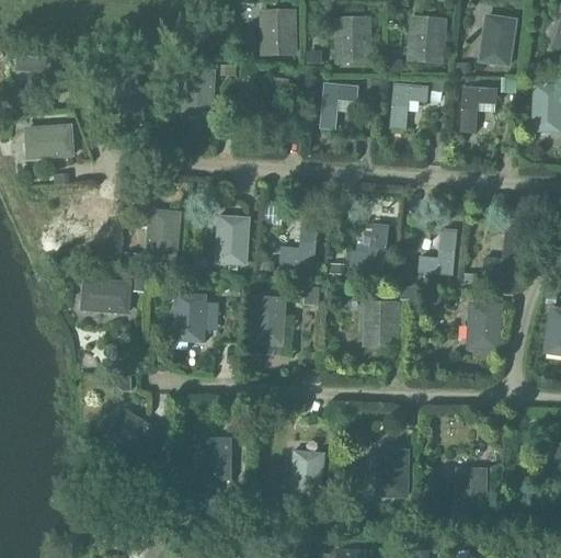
[(260,55),(297,55),(296,9),(259,10),(260,55)]
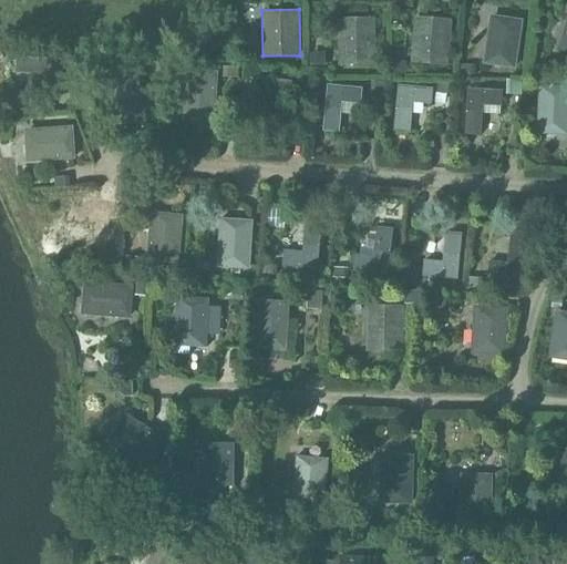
[(447,64),(451,18),(414,16),(411,61),(447,64)]
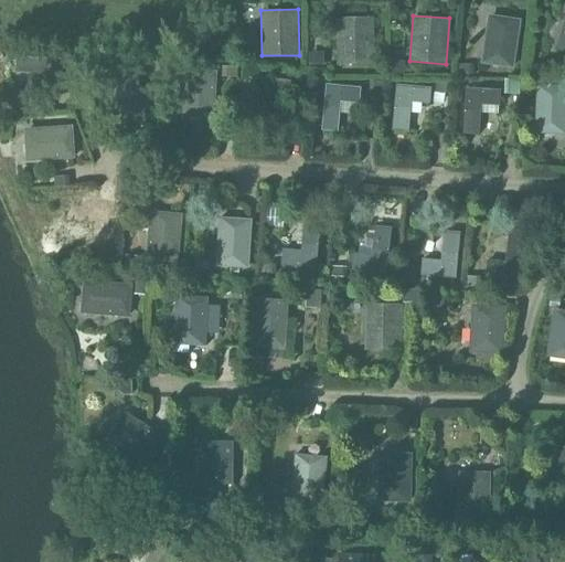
[(373,17),(337,17),(338,63),(374,62),(373,17)]
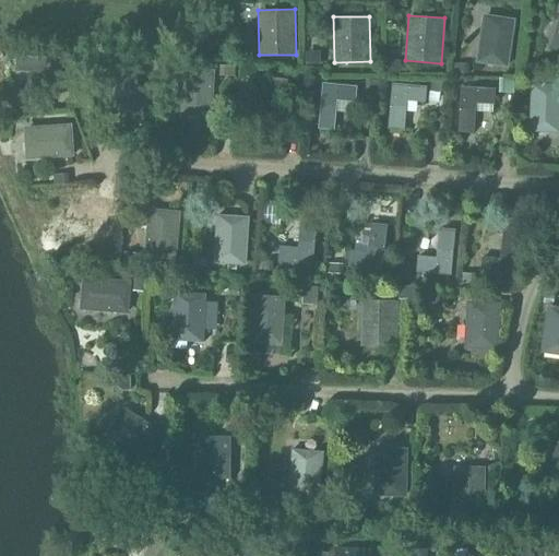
[(508,70),(515,22),(482,16),(476,64),(508,70)]
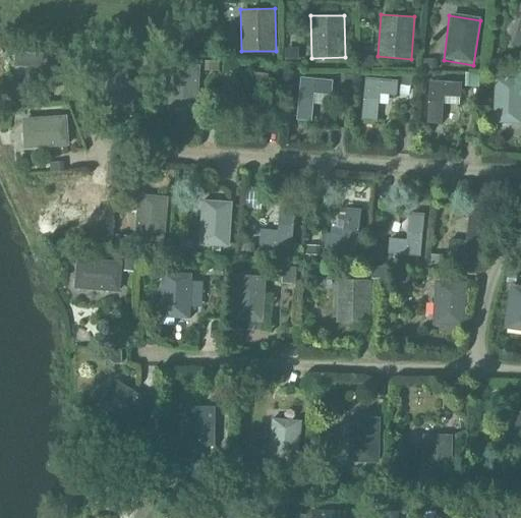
[(56,87),(58,54),(16,50),(14,65),(43,67),(42,84),(56,87)]
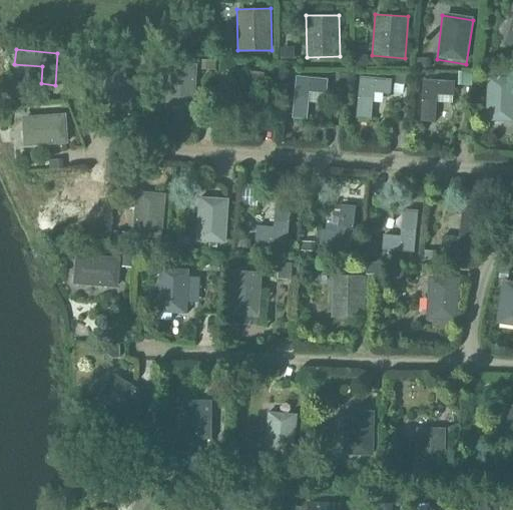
[(97,59),(96,102),(125,103),(126,59),(97,59)]
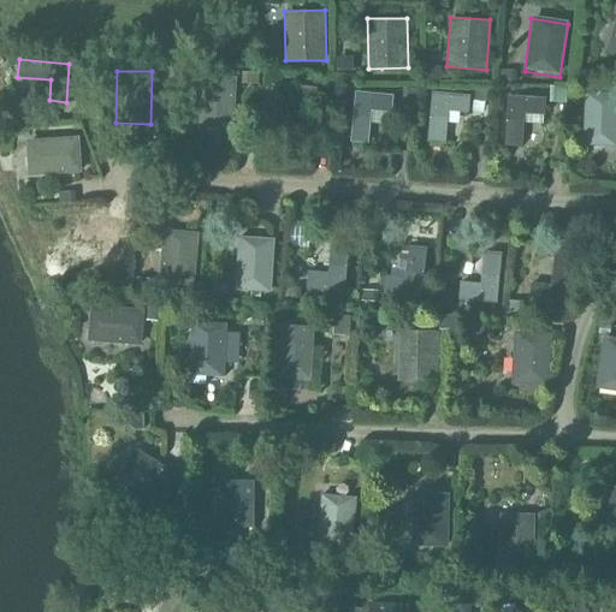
[(234,129),(236,77),(202,75),(199,128),(234,129)]
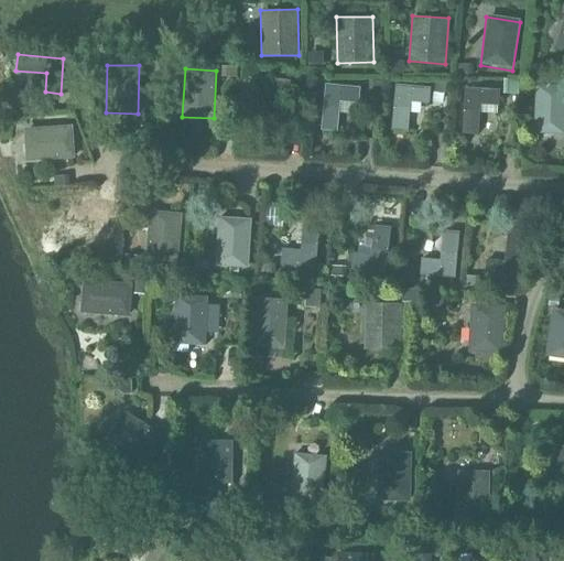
[(290,95),(291,78),(256,75),(251,121),(267,122),(270,93),(290,95)]
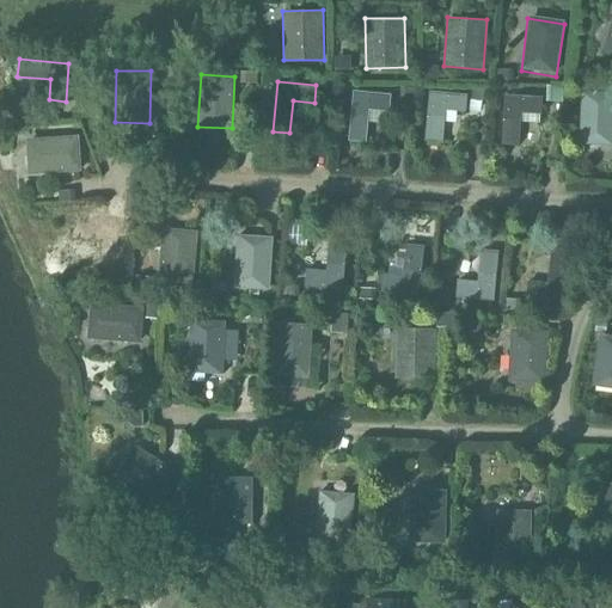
[(390,110),(391,93),(354,90),(349,140),(366,141),(369,109),(390,110)]
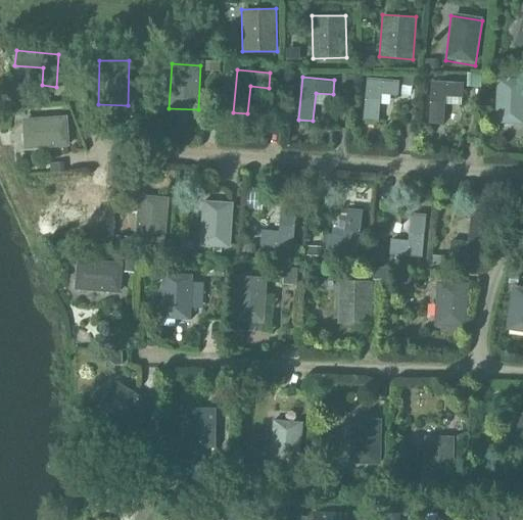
[(398,94),(399,80),(367,78),(364,120),(378,121),(381,93),(398,94)]
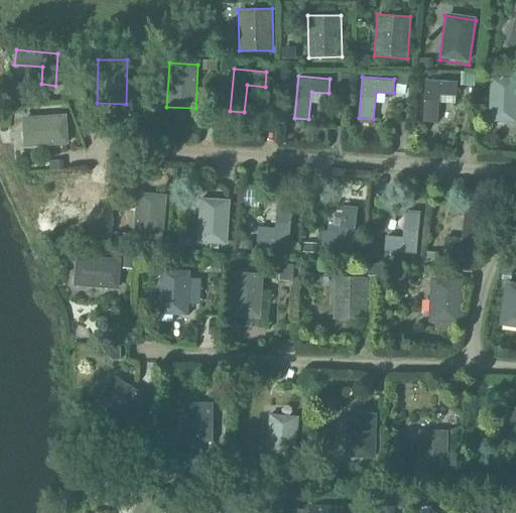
[(515,78),(490,77),(488,121),(515,121),(515,78)]
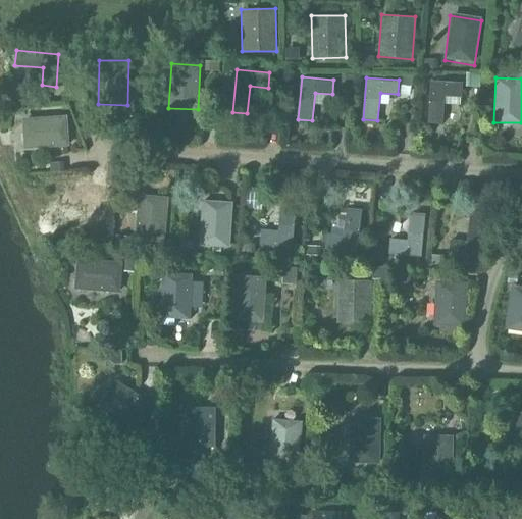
[(462,96),(463,82),(430,80),(428,122),(442,123),(445,95),(462,96)]
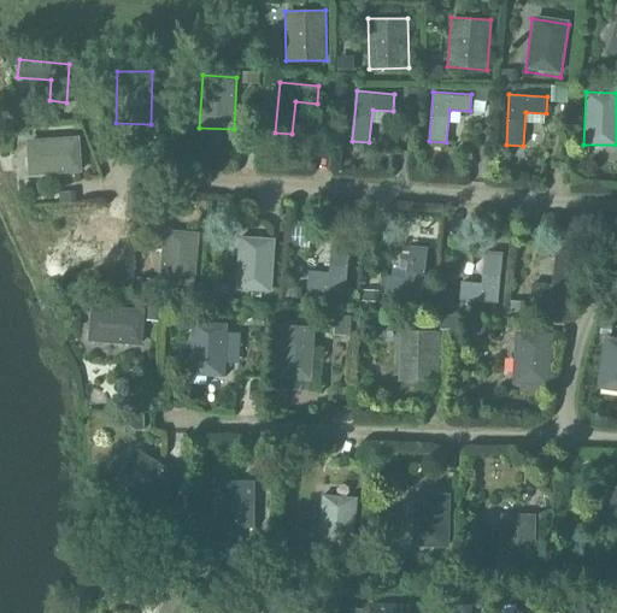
[(80,136),(27,139),(29,175),(82,171),(80,136)]
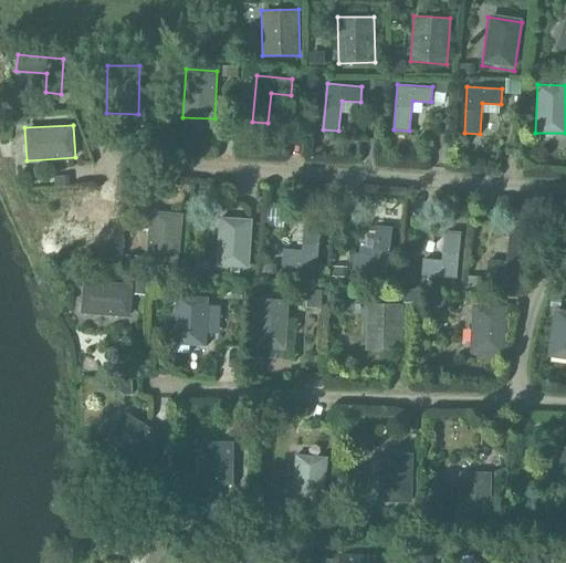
[(63,202),(63,219),(93,220),(92,239),(108,239),(109,205),(63,202)]
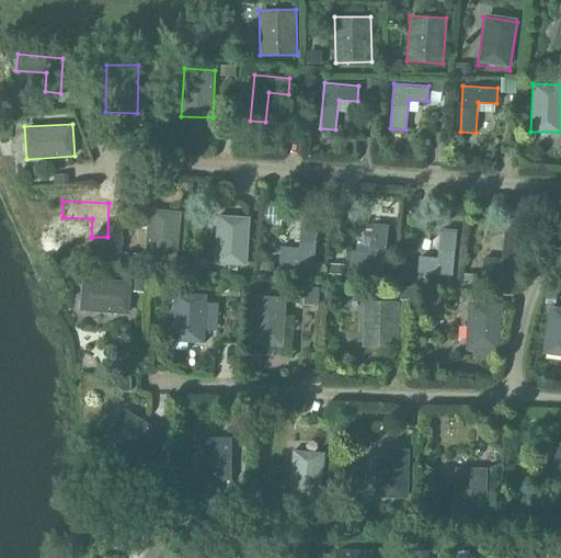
[(149,208),(145,257),(176,260),(182,212),(149,208)]
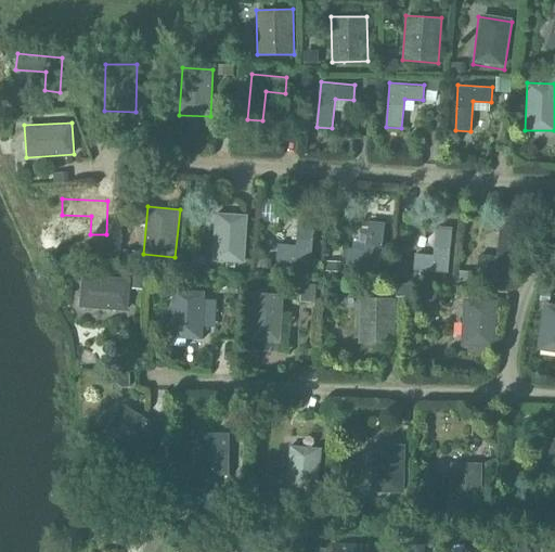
[(245,262),(248,215),(216,213),(213,260),(245,262)]
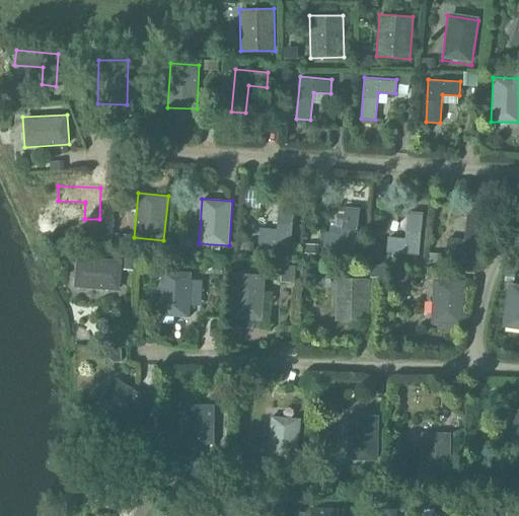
[(290,245),(294,203),(280,202),(277,229),(260,227),(258,242),(290,245)]
